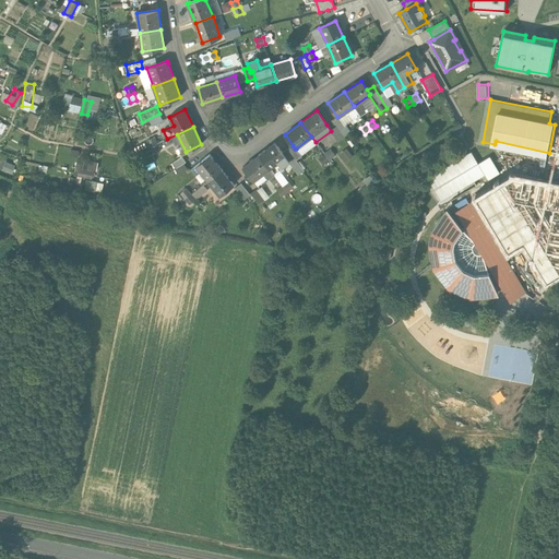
[(336,127),(331,131),(337,141),(344,137),(336,127)]
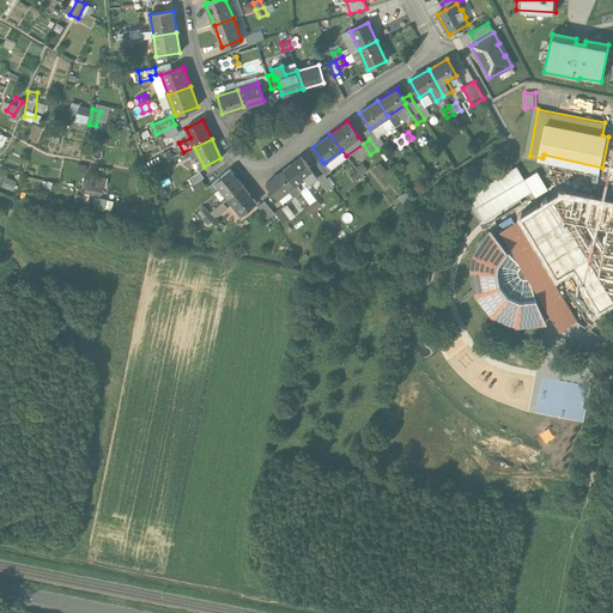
[(169,151),(162,153),(165,161),(171,158),(169,151)]
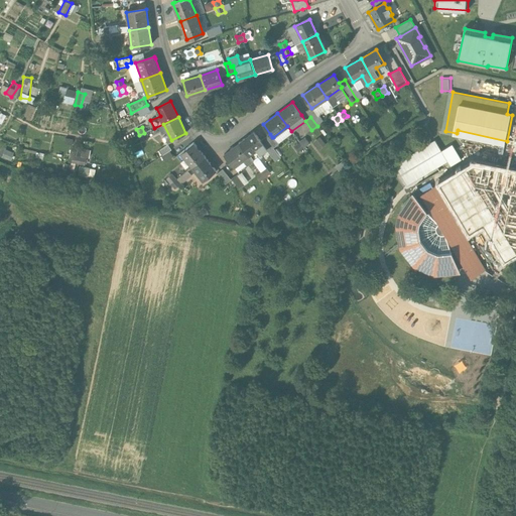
[(253,132),(239,143),(248,155),(256,149),(260,153),(266,149),(260,141),(253,132)]
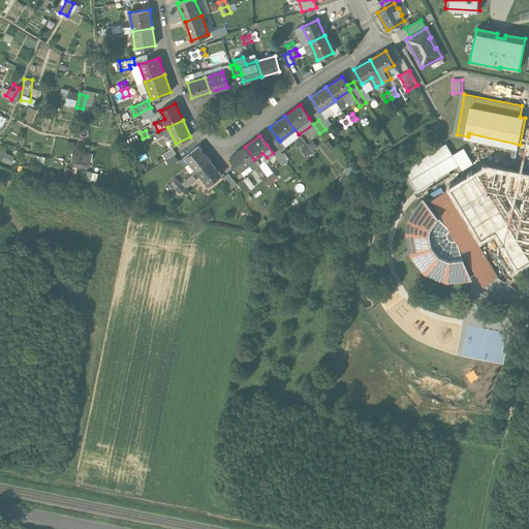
[(148,136),(143,138),(146,145),(151,143),(148,136)]
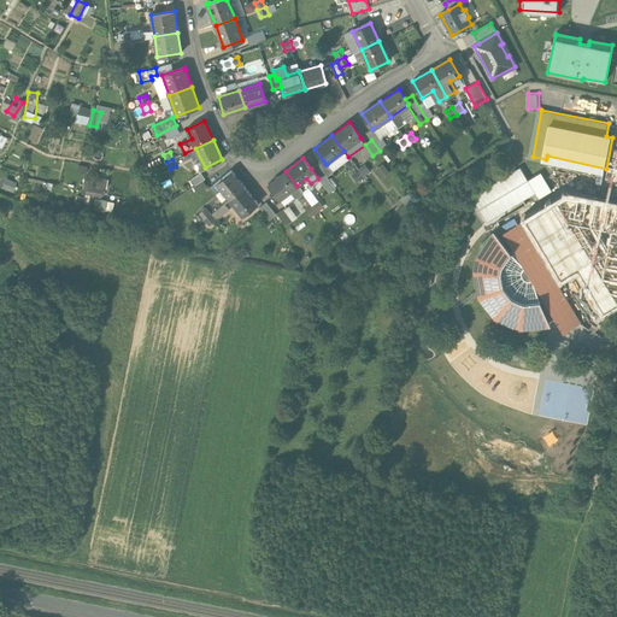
[(325,164),(323,160),(317,164),(327,177),(333,172),(327,164),(325,164)]
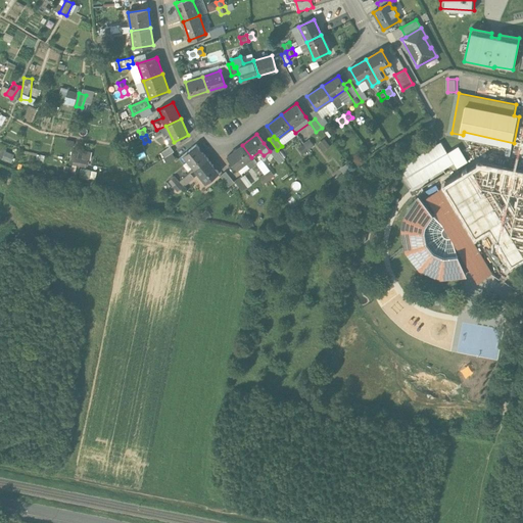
[(326,137),(319,142),(325,150),(332,145),(326,137)]
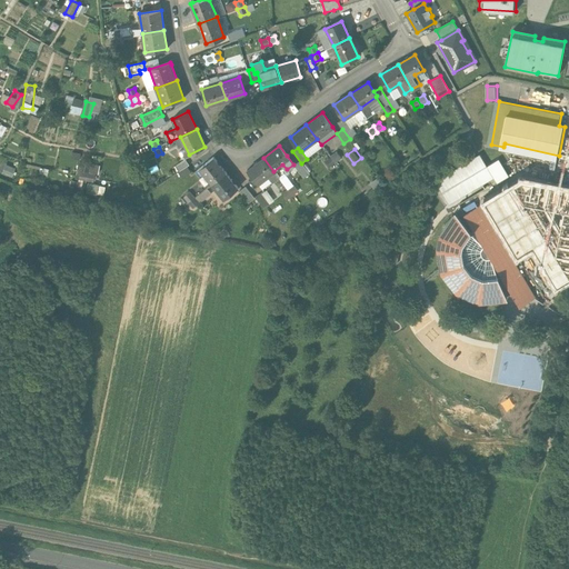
[(301,163),(292,151),(287,156),(293,165),(305,179),(311,176),(301,163)]
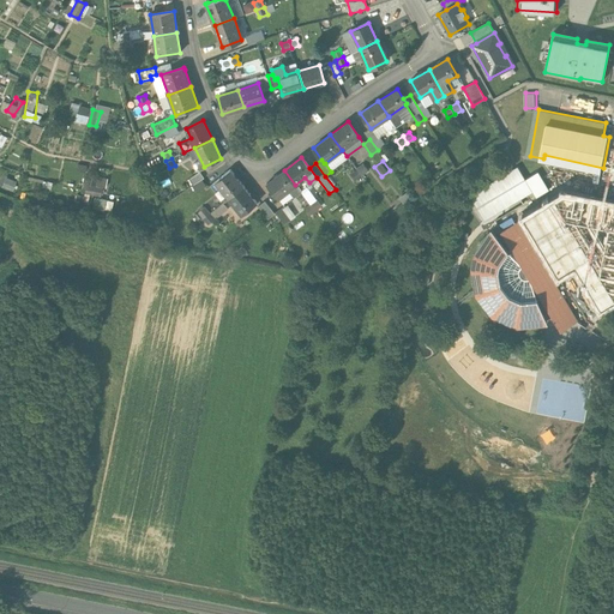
[(362,164),(356,169),(361,175),(368,170),(362,164)]
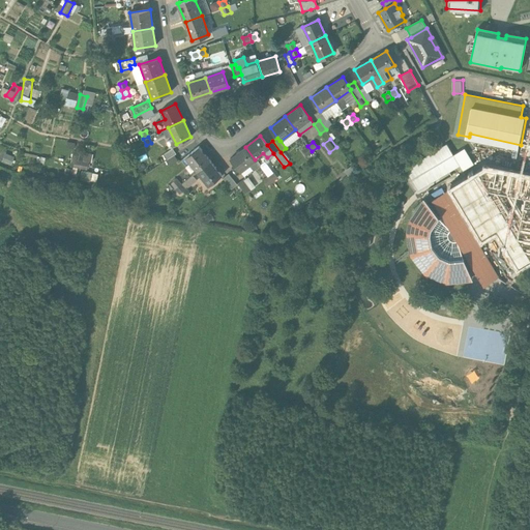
[(405,170),(418,192),(460,167),(447,145),(405,170)]
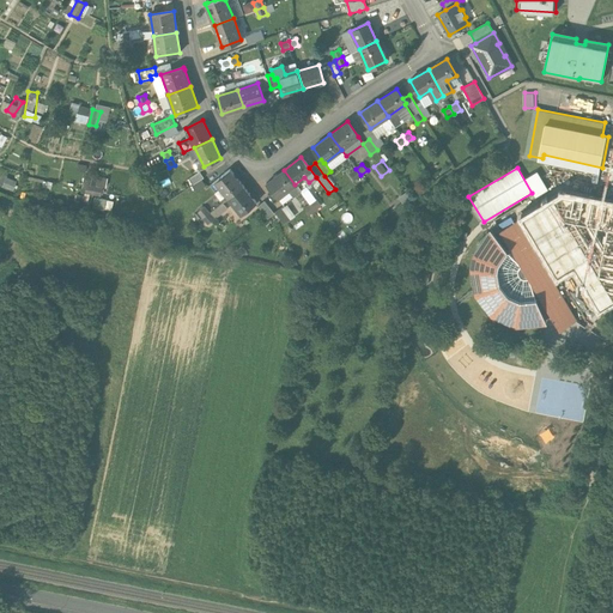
[(230,169),(214,181),(228,198),(243,186),(230,169)]
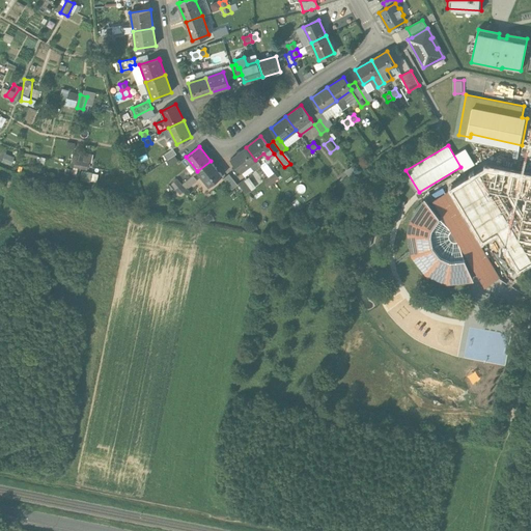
[(308,146),(303,150),(307,156),(312,151),(308,146)]
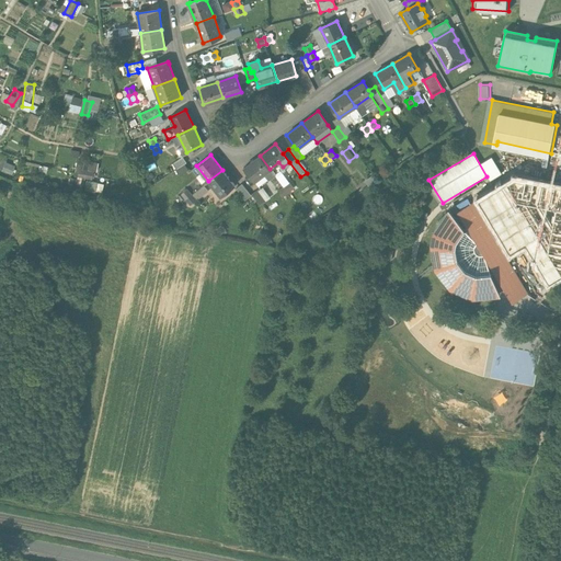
[(260,156),(243,168),(254,181),(270,169),(260,156)]
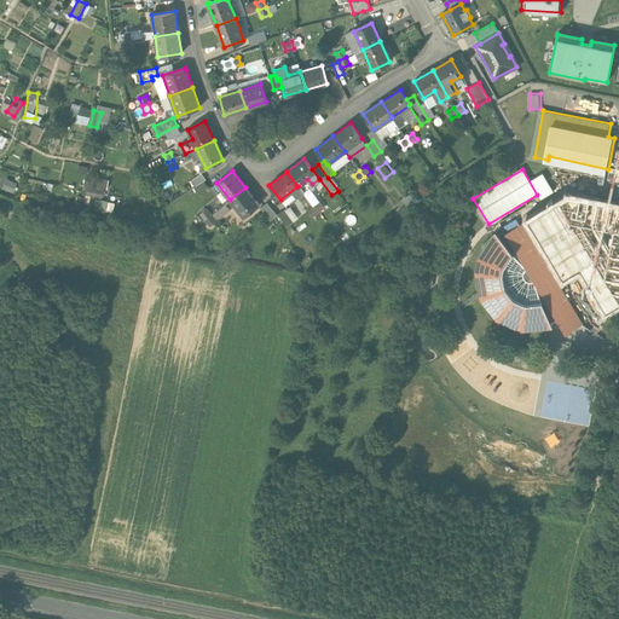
[(200,192),(212,186),(204,173),(192,178),(200,192)]
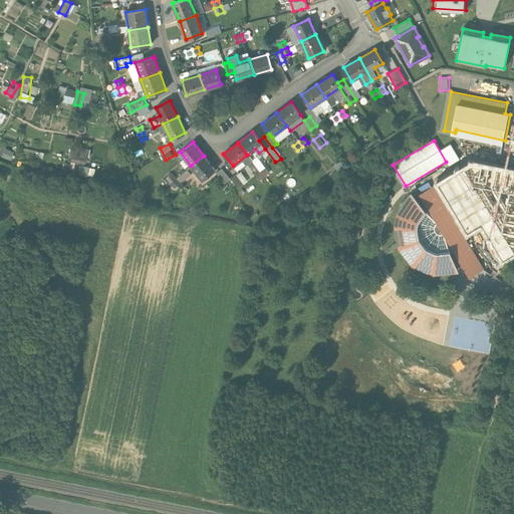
[(6,148),(3,156),(12,159),(15,151),(6,148)]
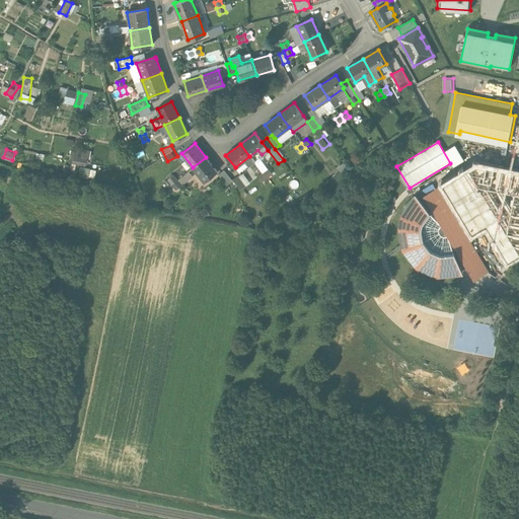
[(85,159),(73,156),(71,163),(84,165),(85,159)]
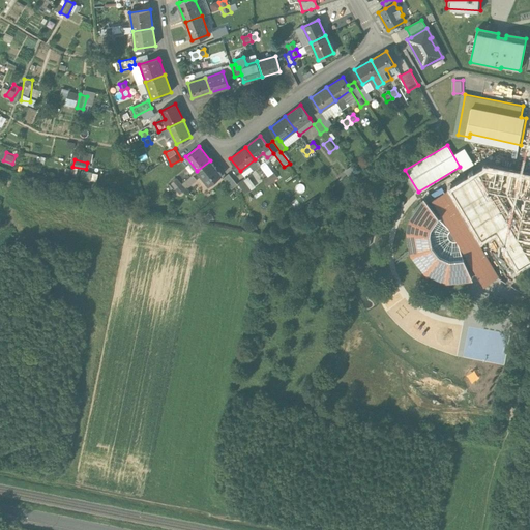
[(210,160),(197,171),(208,185),(222,175),(210,160)]
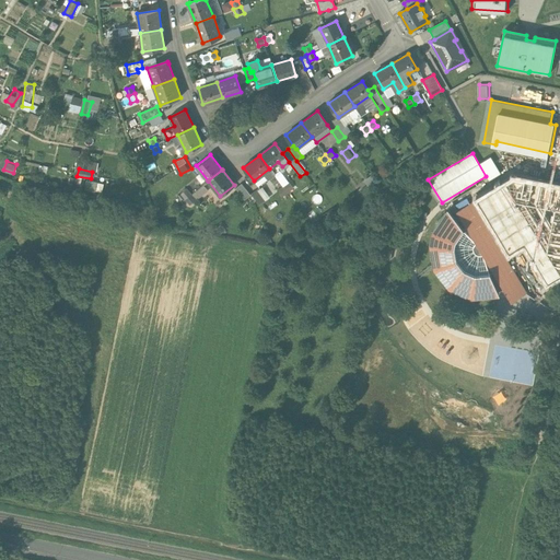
[(477,196),(509,247),(525,238),(547,278),(559,270),(559,183),(513,174),(477,196)]
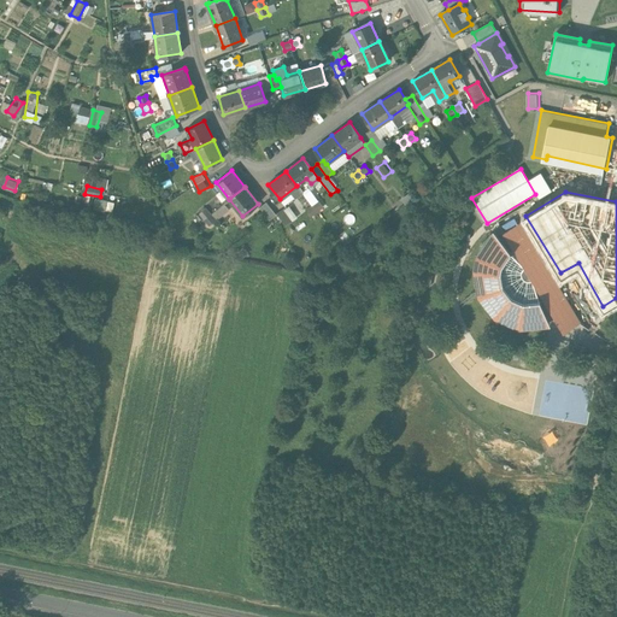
[(97,198),(95,209),(113,211),(115,200),(97,198)]
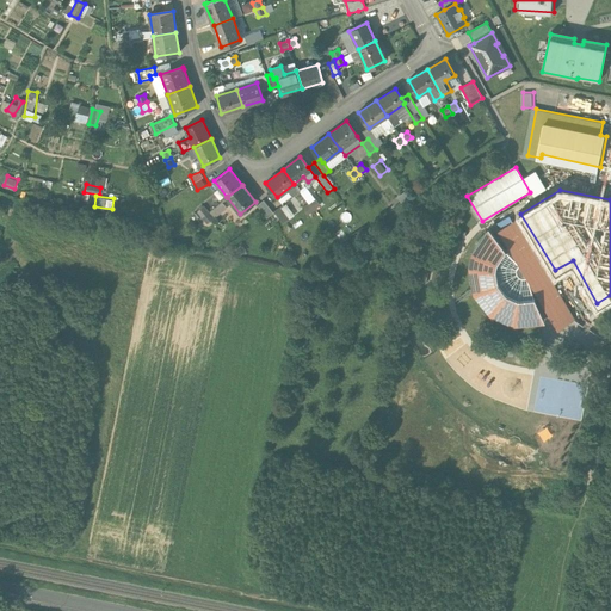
[(320,204),(315,198),(308,203),(313,209),(320,204)]
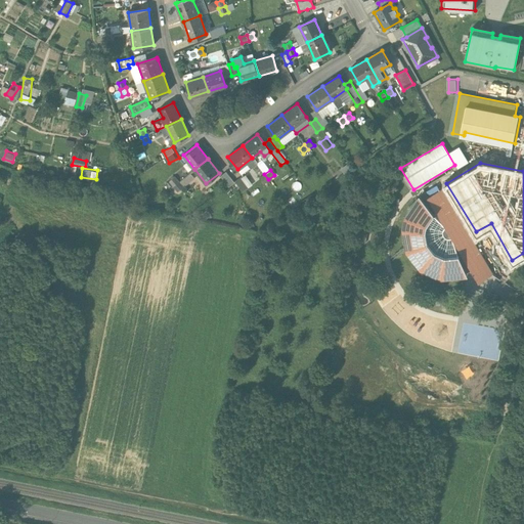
[(264,174),(259,178),(263,184),(268,179),(264,174)]
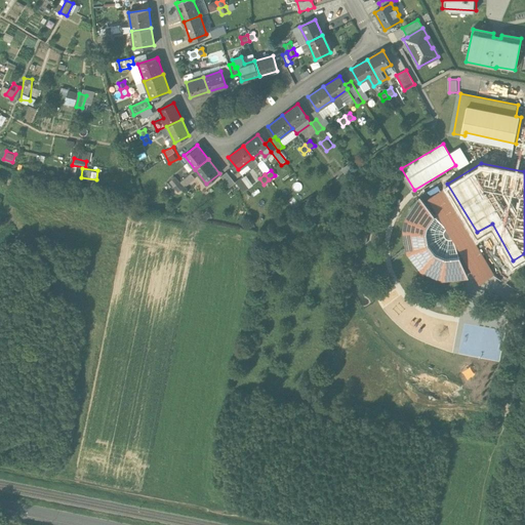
[(174,176),(169,180),(173,187),(178,183),(174,176)]
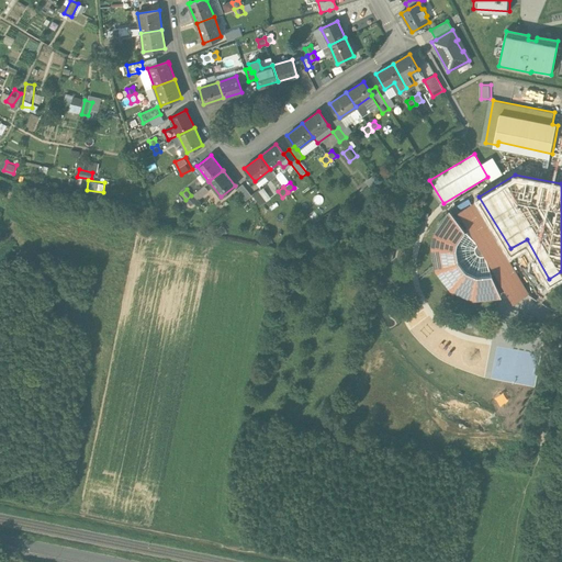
[(191,195),(186,200),(190,205),(195,201),(191,195)]
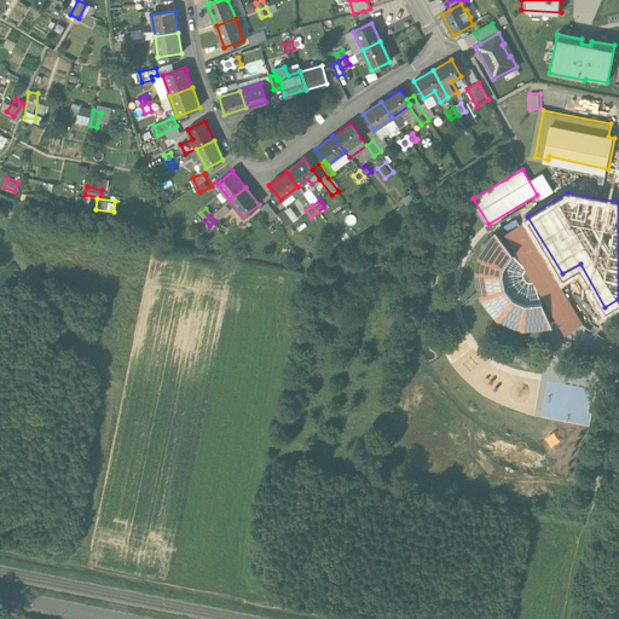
[(521,224),(504,233),(521,260),(537,250),(521,224)]
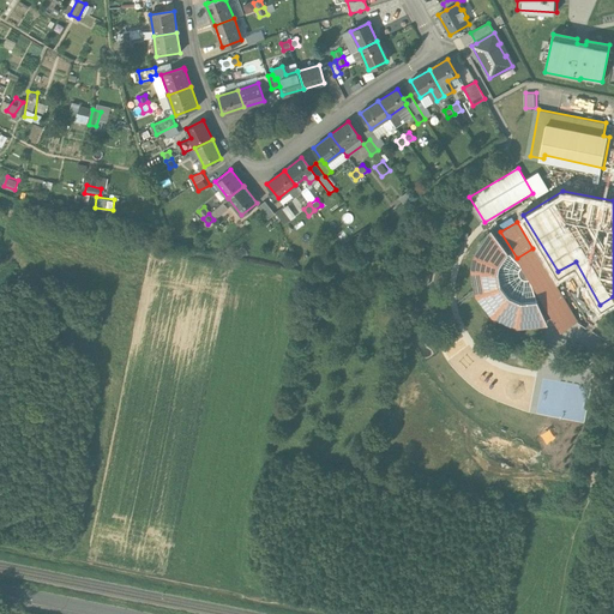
[(495,253),(498,251),(500,250),(504,245),(493,230),(481,244),(476,256),(474,269),(474,281),(477,294),(485,305),(493,313),(504,320),(517,324),(529,325),(547,321),(540,305),(528,307),(528,308),(525,308),(523,306),(521,306),(511,304),(511,305),(509,304),(507,301),(505,300),(499,293),(498,294),(495,292),(497,288),(494,286),(492,278),(491,278),(491,275),(492,272),(492,270),(485,269),(486,265),(492,266),(493,262),(497,253),(495,253)]
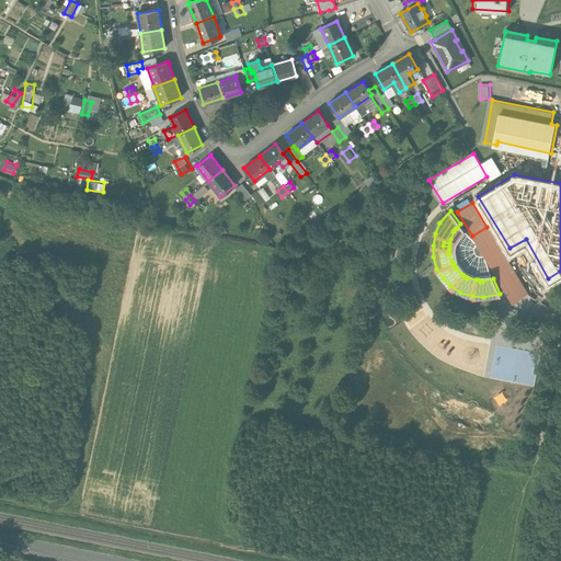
[(487,227),(472,236),(488,262),(502,253),(487,227)]
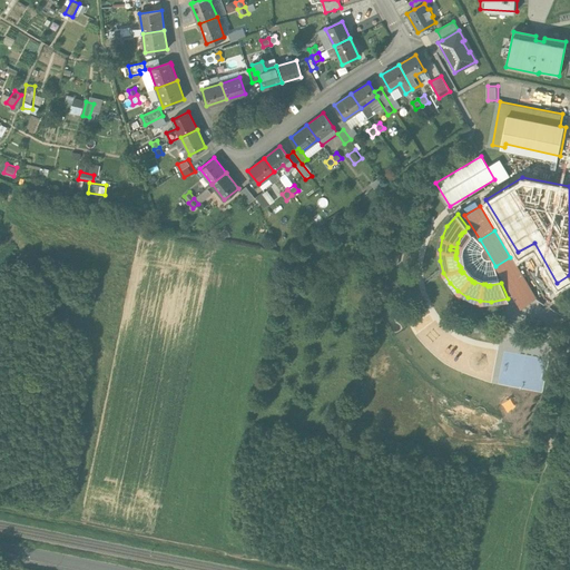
[(536,298),(510,257),(495,266),(520,307),(536,298)]
